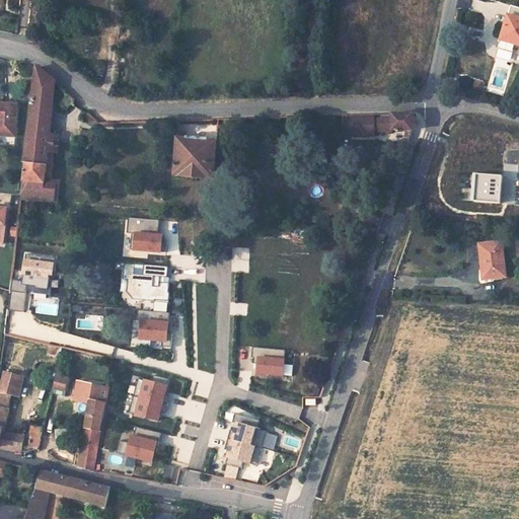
[(518,18),(509,16),(502,40),(518,45),(518,18)]
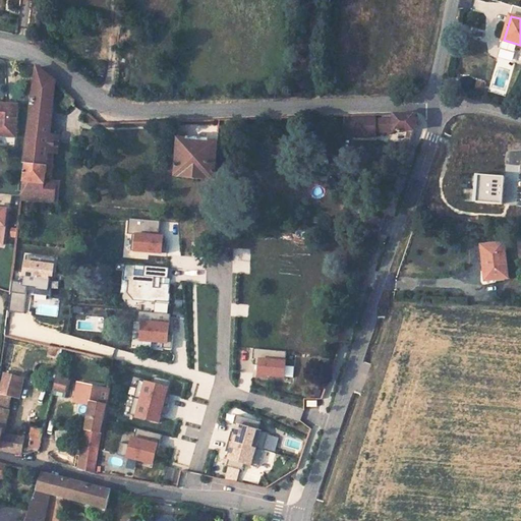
[(502,44),(520,49),(520,45),(504,40),(502,44)]
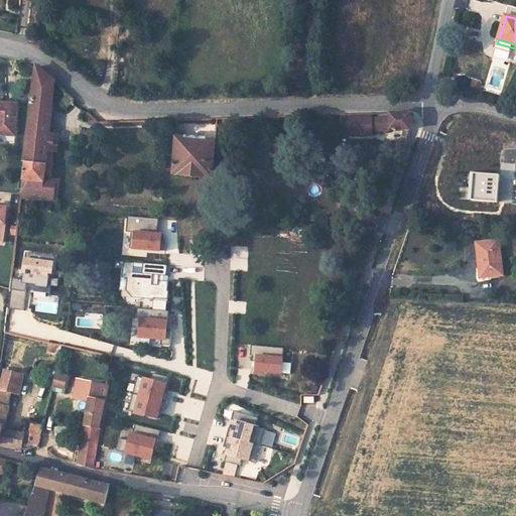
[(36,67),(23,179),(21,200),(51,202),(53,183),(44,182),(47,152),(49,132),(55,82),(36,67)]
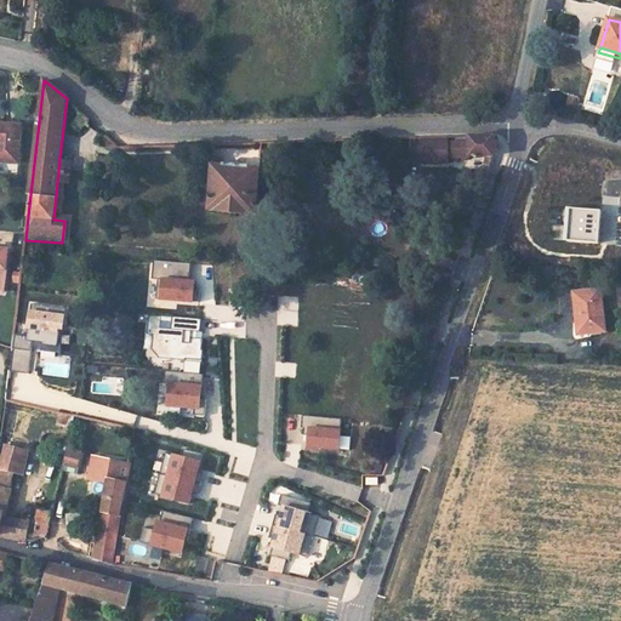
[(84,115),(74,126),(80,131),(90,120),(84,115)]
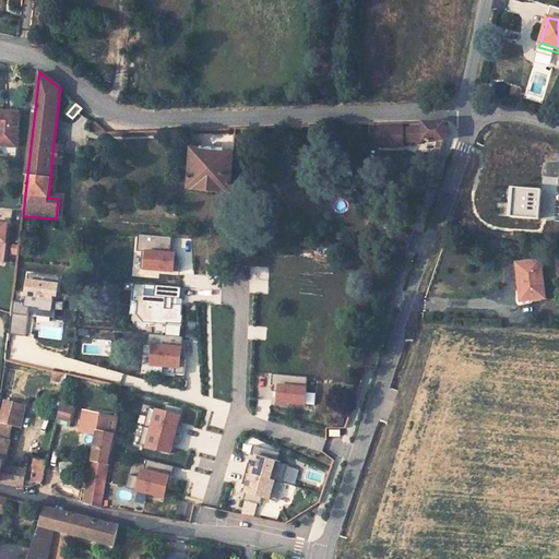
[(0,111),(0,145),(16,146),(19,113),(0,111)]
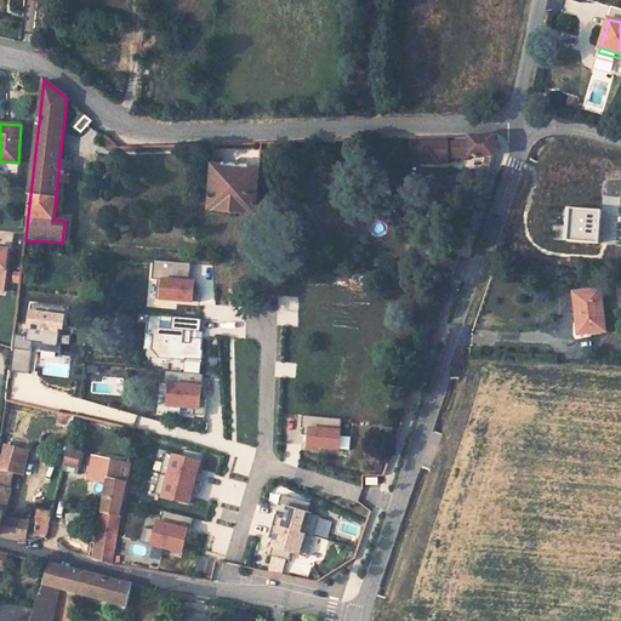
[(469,136),(469,157),(494,155),(497,143),(495,136),(469,136)]
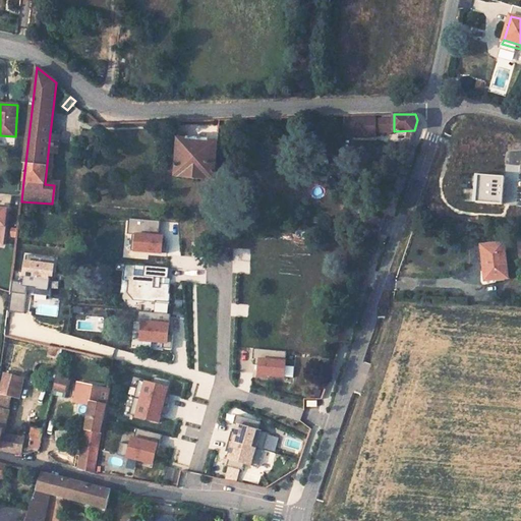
[(50,133),(48,154),(58,155),(60,135),(50,133)]
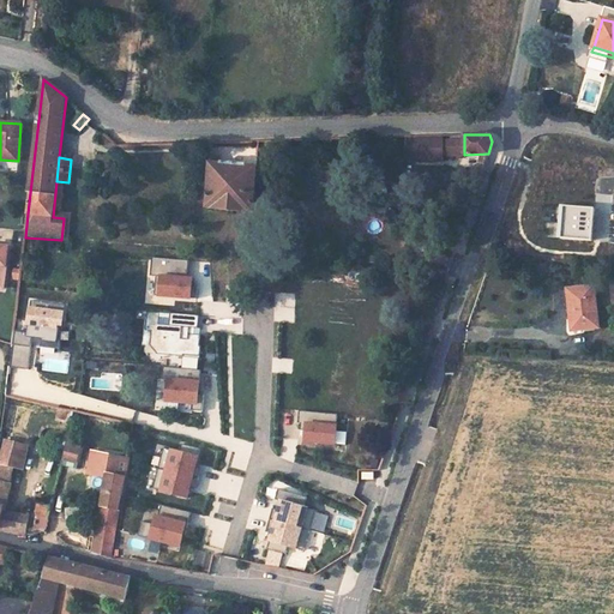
[(211,163),(209,209),(252,212),(256,167),(246,166),(245,172),(218,169),(218,164),(211,163)]
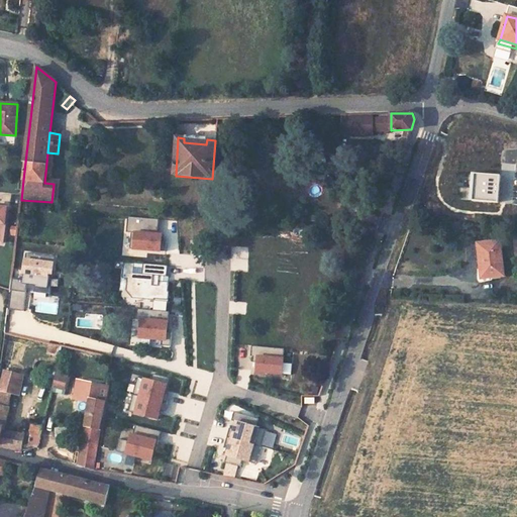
[(501,175),(475,173),(473,200),(499,202),(501,175)]
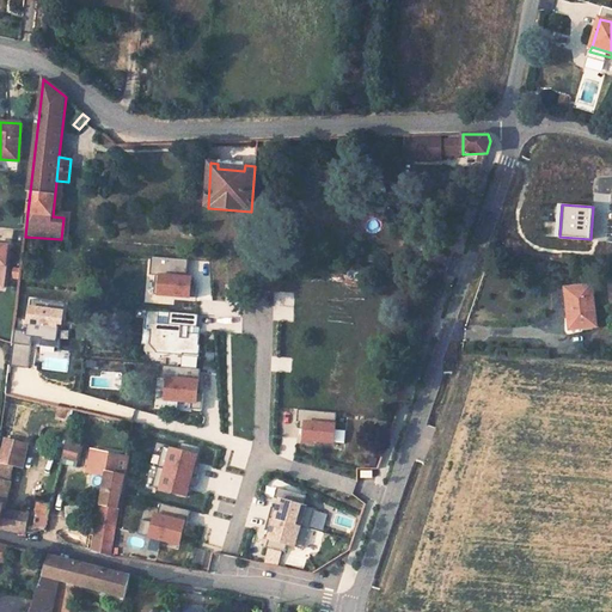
[(190,279),(187,279),(188,259),(151,256),(148,275),(157,276),(155,295),(196,299),(197,286),(190,286),(190,279)]
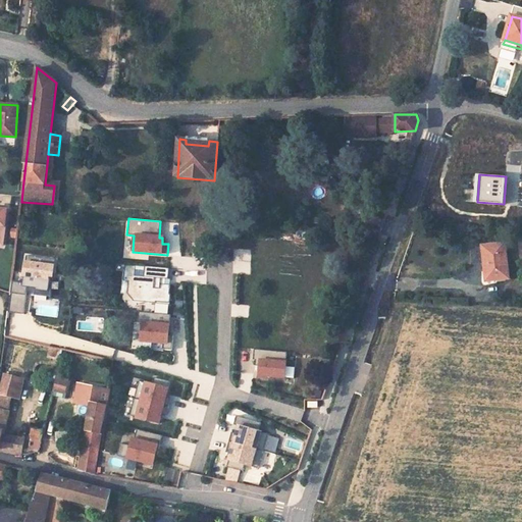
[(505,244),(482,246),(486,280),(510,278),(505,244)]
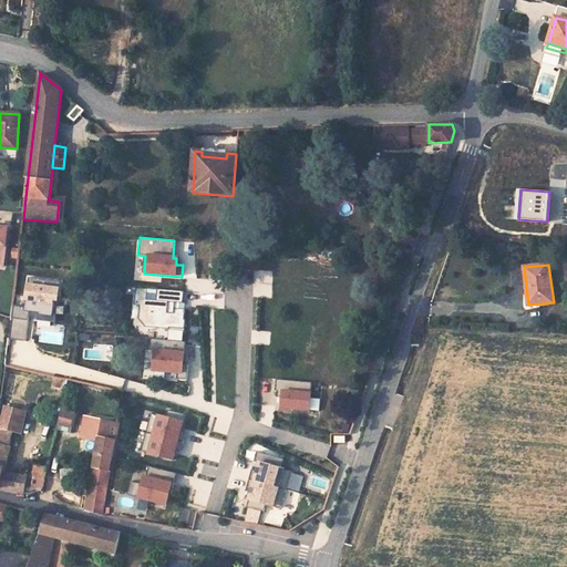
[(254,297),(272,297),(271,270),(253,270),(254,297)]
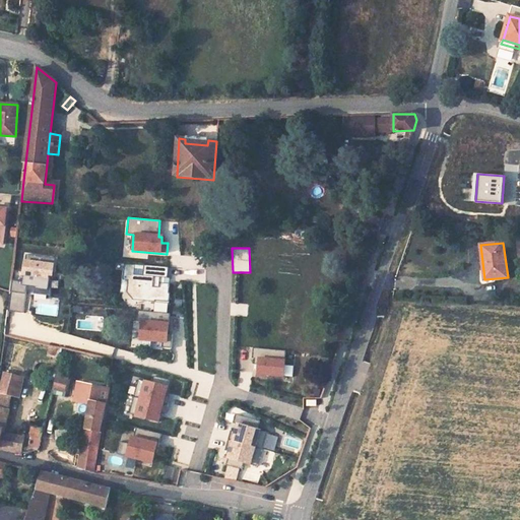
[(22,313),(25,289),(33,290),(31,295),(50,297),(51,288),(47,288),(48,278),(45,277),(46,270),(51,271),(53,258),(22,255),(19,281),(11,280),(10,291),(8,311),(22,313)]
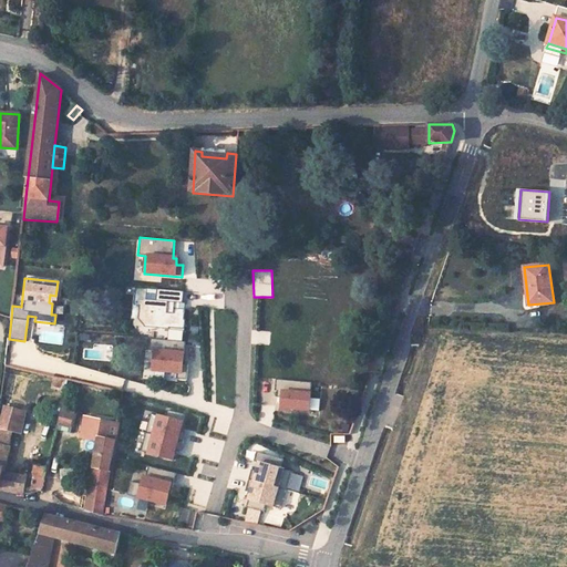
[(185,311),(178,310),(179,303),(184,305),(185,291),(136,287),(135,305),(137,306),(135,327),(169,330),(169,328),(184,330),(185,320),(184,320),(185,311)]
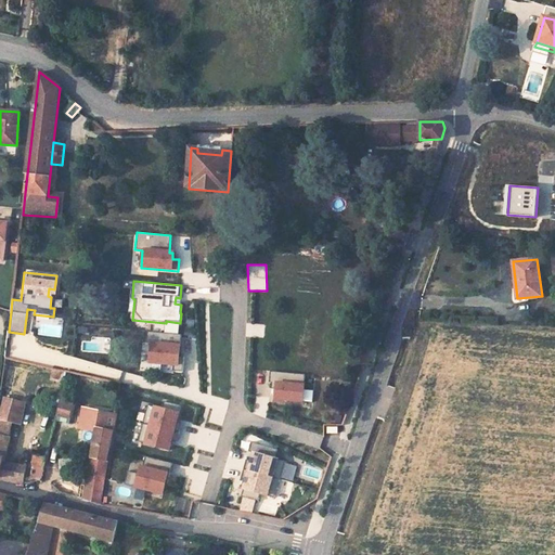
[(184,357),(180,357),(181,335),(147,333),(147,343),(153,344),(152,363),(173,364),(172,372),(183,373),(184,357)]
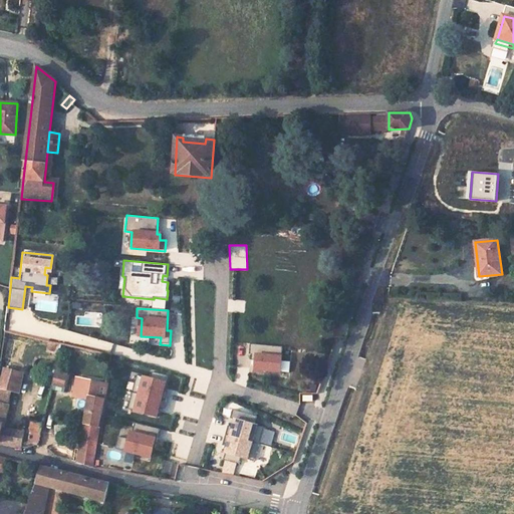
[(282,347),(250,343),(249,353),(251,354),(250,360),(253,360),(252,370),(280,373),(282,347)]
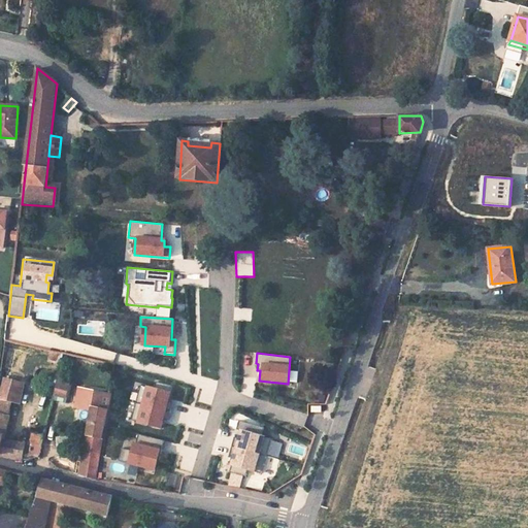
[(5,378),(0,399),(12,401),(21,403),(24,384),(5,378)]
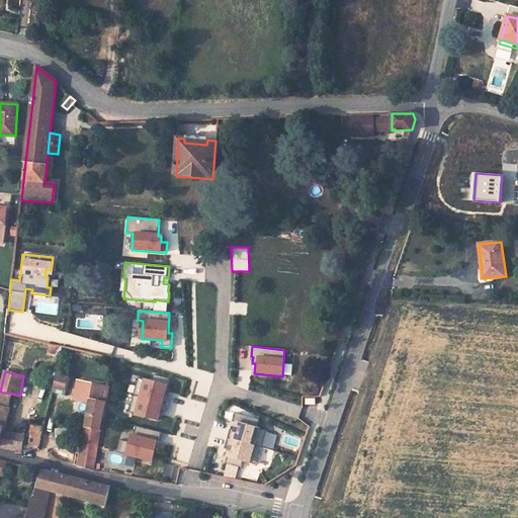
[(58,373),(55,386),(67,391),(70,377),(58,373)]
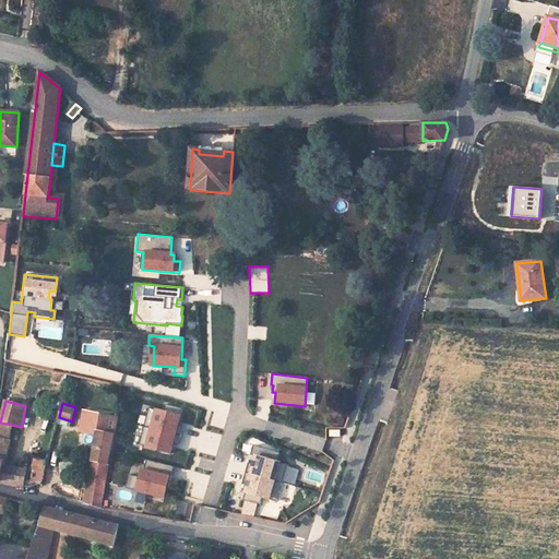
[(180,416),(149,408),(140,445),(171,453),(180,416)]
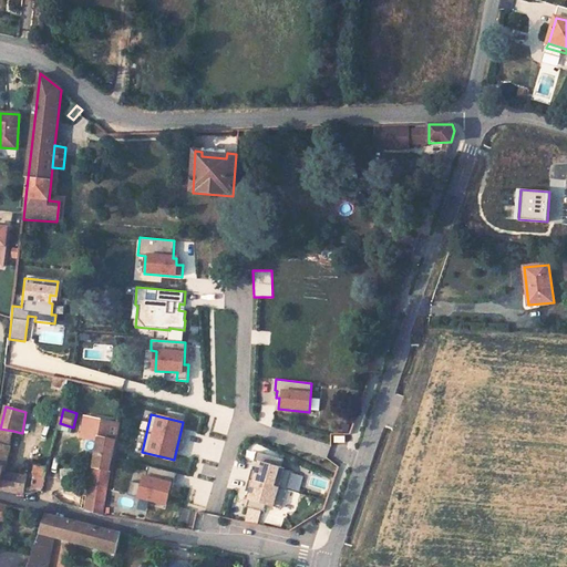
[(80,415),(76,436),(99,440),(104,441),(105,420),(80,415)]
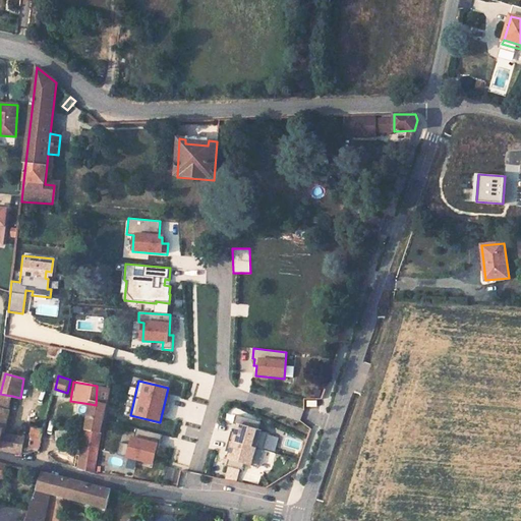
[(87,426),(80,469),(96,473),(103,433),(110,388),(97,386),(96,405),(91,404),(87,426)]
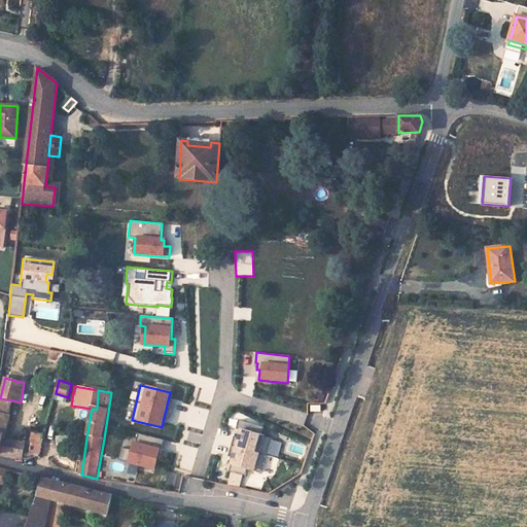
[(0,397),(0,413),(8,416),(12,400),(0,398),(0,397)]
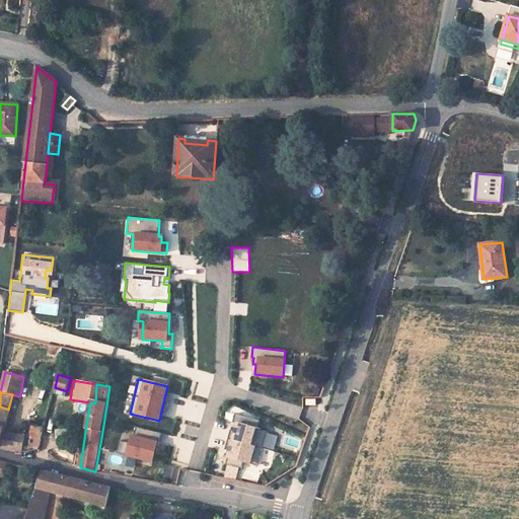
[(0,406),(0,446),(3,432),(8,410),(0,406)]
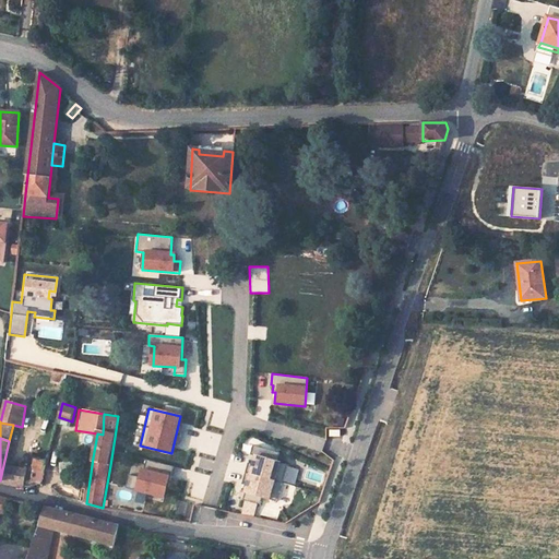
[(286,464),(278,462),(281,453),(253,445),(251,455),(253,455),(251,464),(248,463),(242,483),(248,484),(244,500),(260,504),(262,497),(276,501),(286,464)]
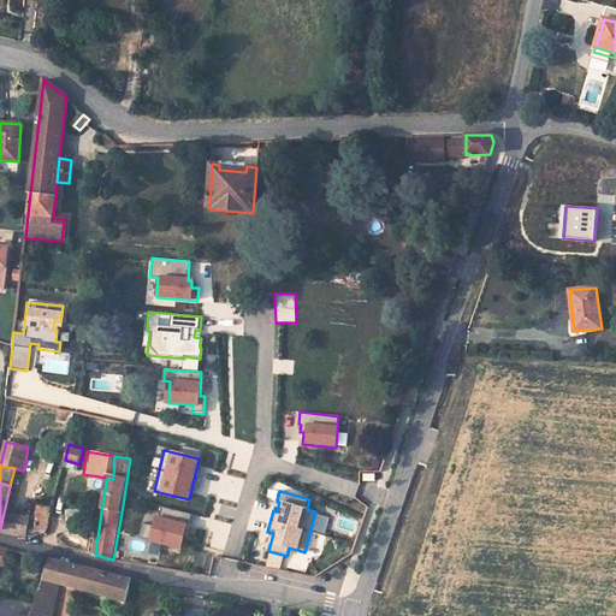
[(37,507),(36,519),(49,521),(52,508),(37,507)]
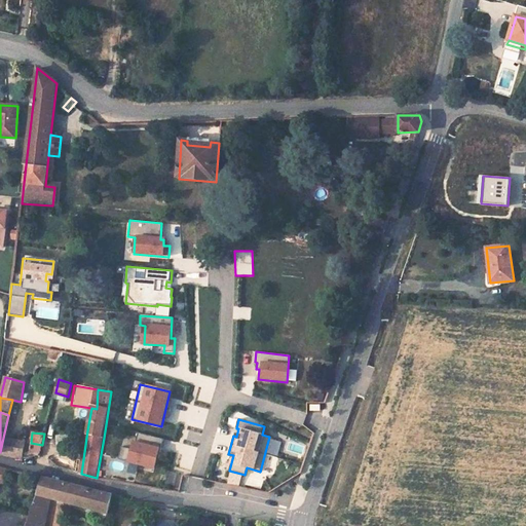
[(154,470),(157,457),(159,458),(164,440),(139,434),(137,443),(135,443),(133,449),(121,446),(117,460),(154,470)]
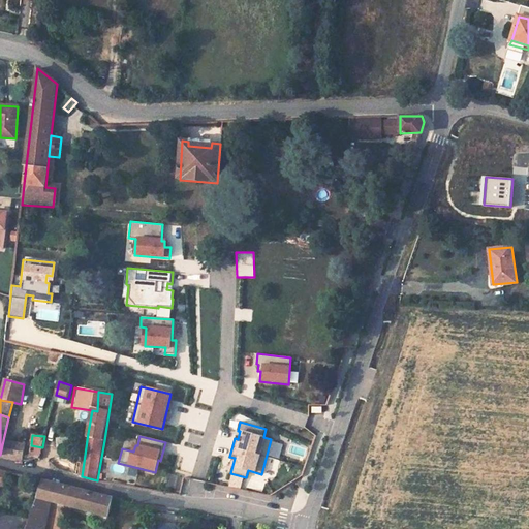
[(3,440),(0,455),(0,457),(22,462),(25,445),(3,440)]
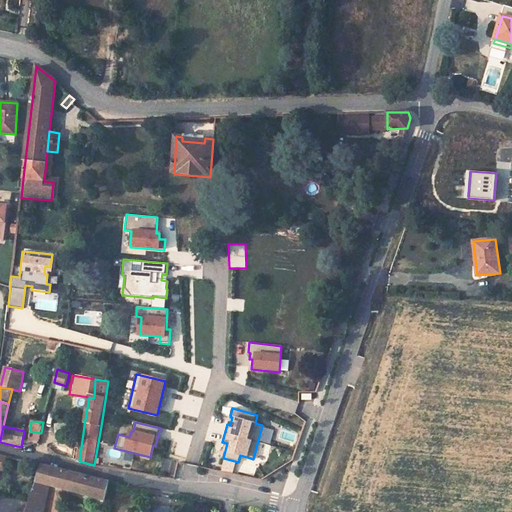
[(24,431),(21,447),(25,448),(39,443),(41,433),(30,431),(24,431)]
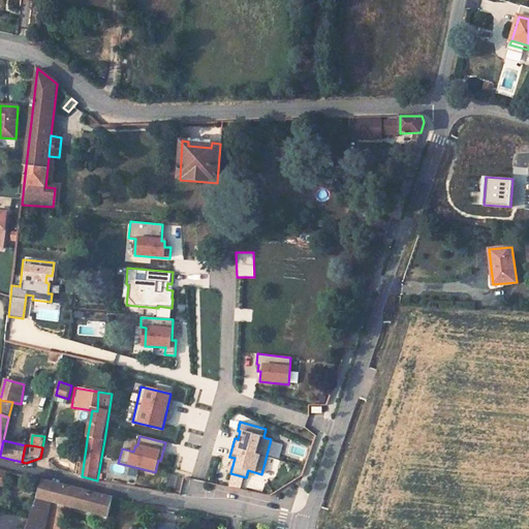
[(178,477),(170,474),(166,485),(174,488),(178,477)]
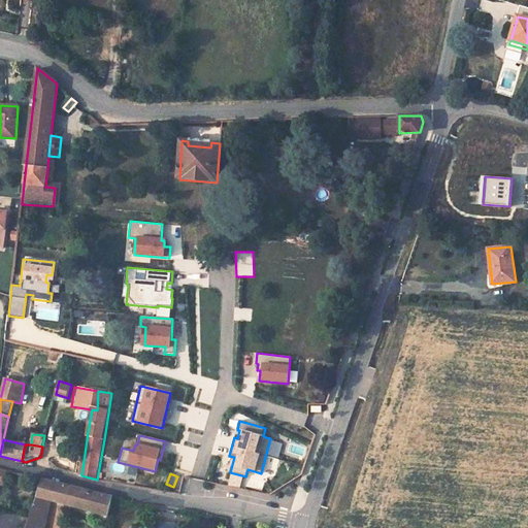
[(43,480),(33,507),(48,512),(52,500),(108,516),(112,497),(109,496),(100,494),(43,480)]
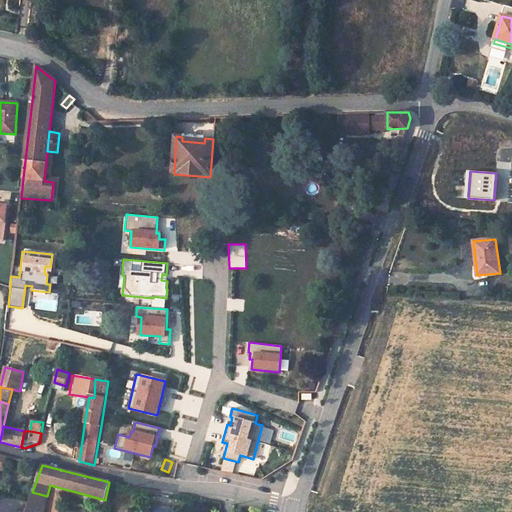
[(32,492),(25,511),(43,511),(47,496),(32,492)]
